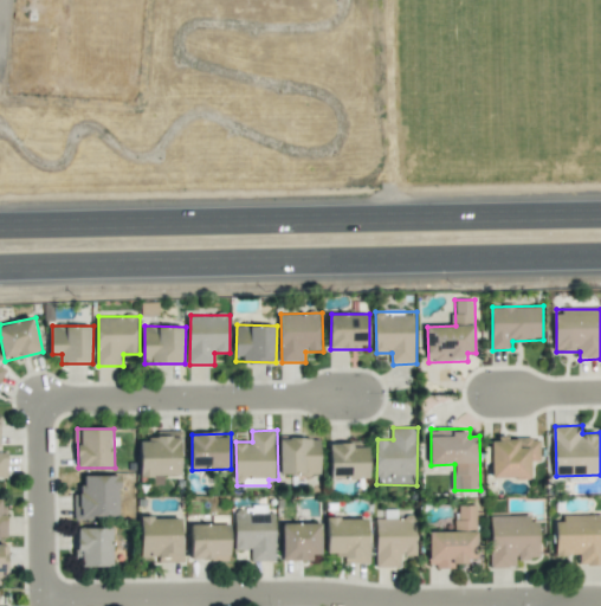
[(142,476),(183,476),(182,436),(141,437),(142,476)]
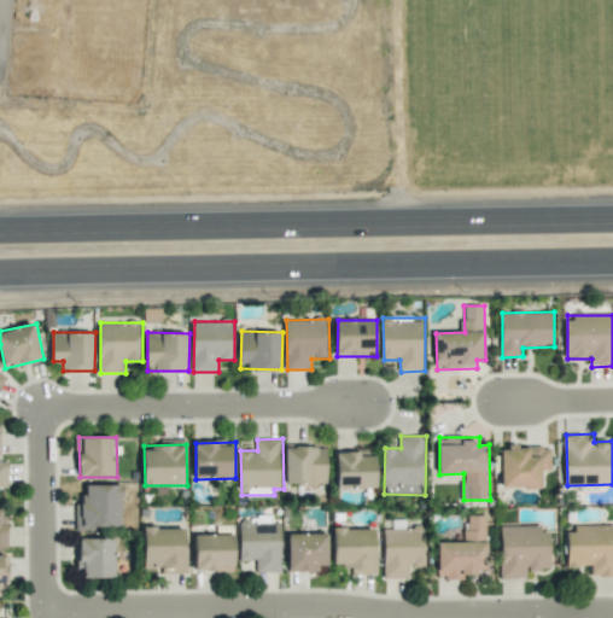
[(287,447),(287,484),(330,484),(328,447),(287,447)]
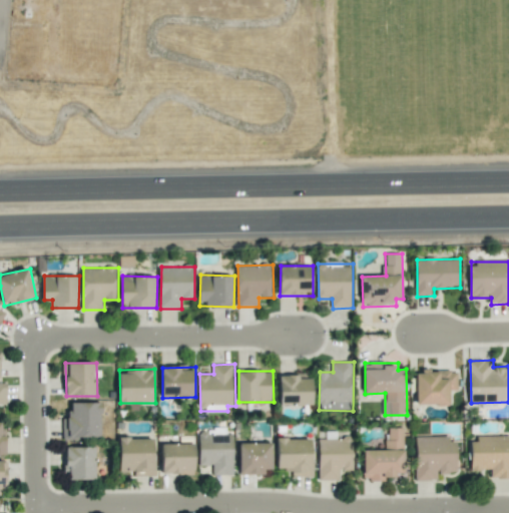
[(418,406),(450,405),(450,391),(459,391),(459,371),(417,372),(418,406)]
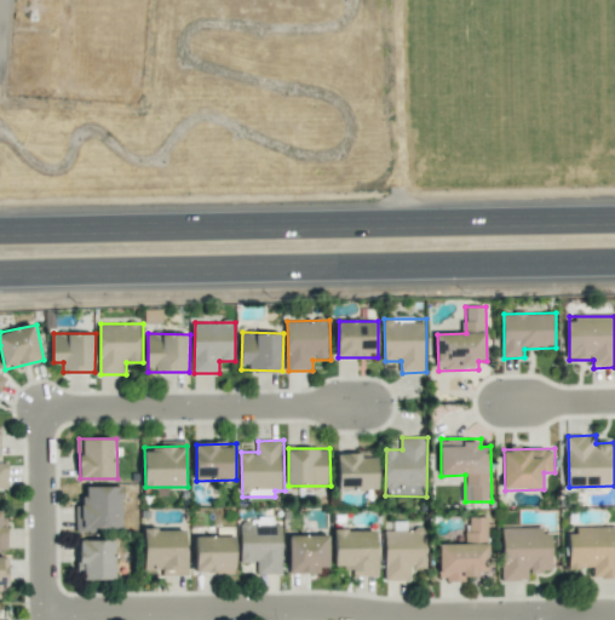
[(339,454),(339,491),(379,489),(379,453),(339,454)]
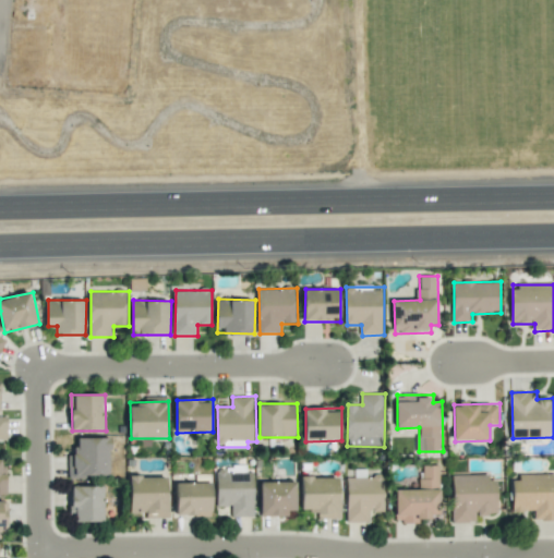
[(0,439),(10,439),(9,416),(0,416),(0,439)]
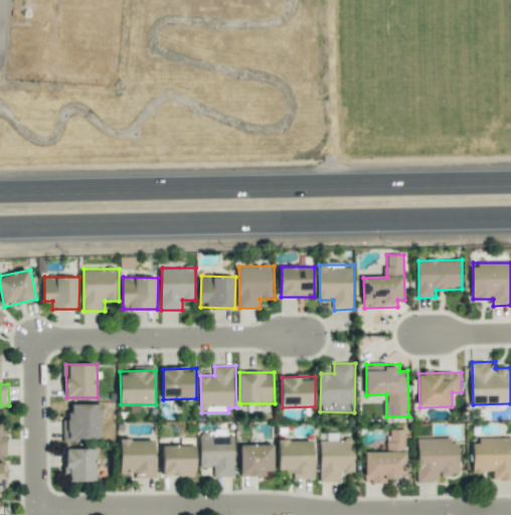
[(103,441),(104,404),(71,404),(71,419),(65,418),(64,440),(103,441)]
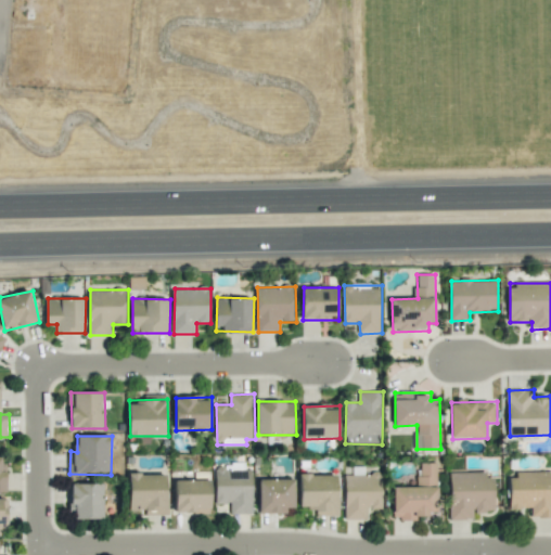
[(421,487),(395,487),(395,517),(438,517),(438,463),(421,463),(421,487)]
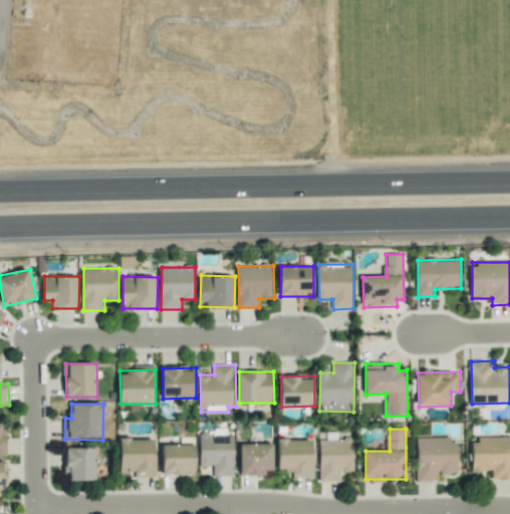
[(235,477),(236,435),(201,434),(201,467),(215,467),(215,476),(235,477)]
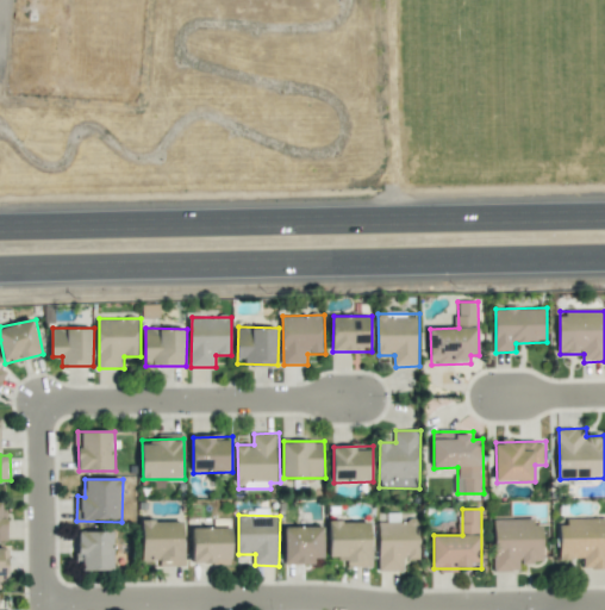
[(496,520),(497,572),(523,571),(523,562),(546,562),(544,524),(536,526),(536,518),(496,520)]
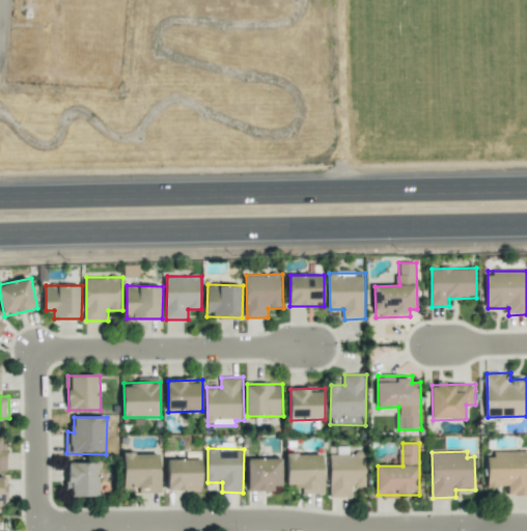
[(526,451),(496,451),(496,457),(489,457),(489,486),(510,487),(509,495),(526,495),(526,451)]
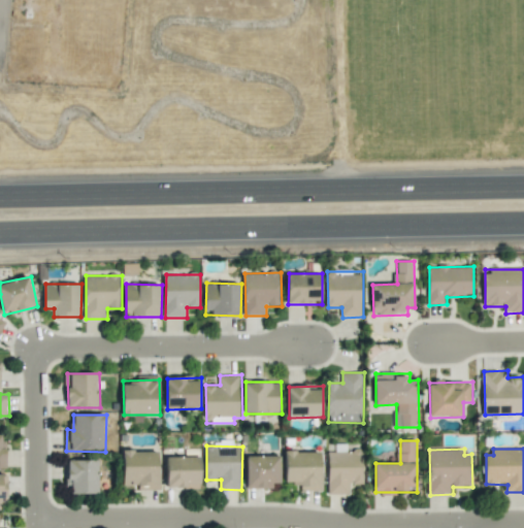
[(161,490),(161,451),(124,452),(124,486),(141,486),(141,490),(161,490)]
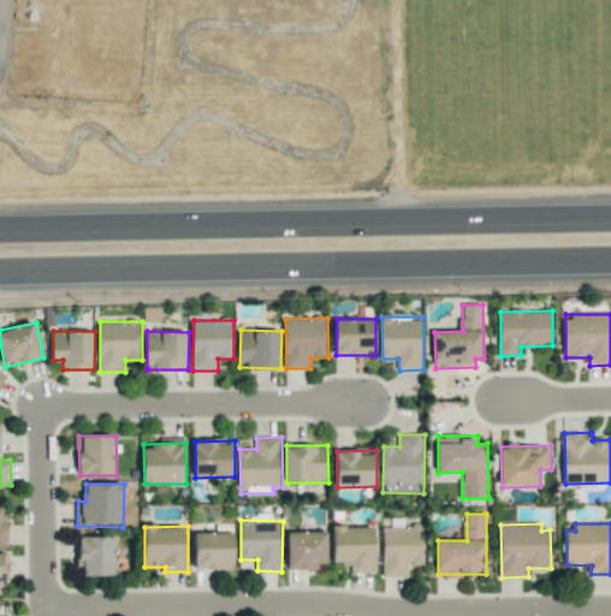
[(353,573),(378,573),(377,526),(333,527),(334,563),(353,562),(353,573)]
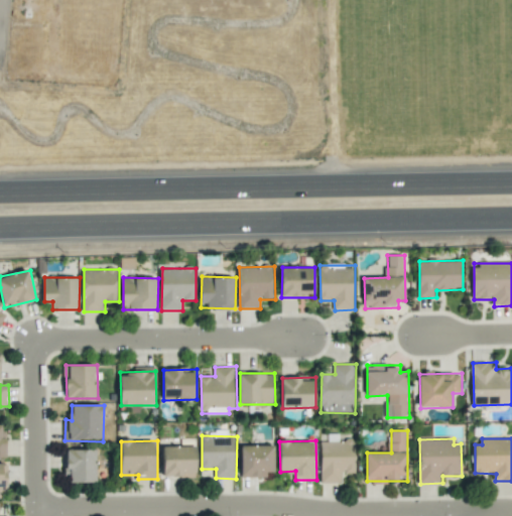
[(323,484),(343,483),(343,473),(356,473),(355,441),(322,441),(323,484)]
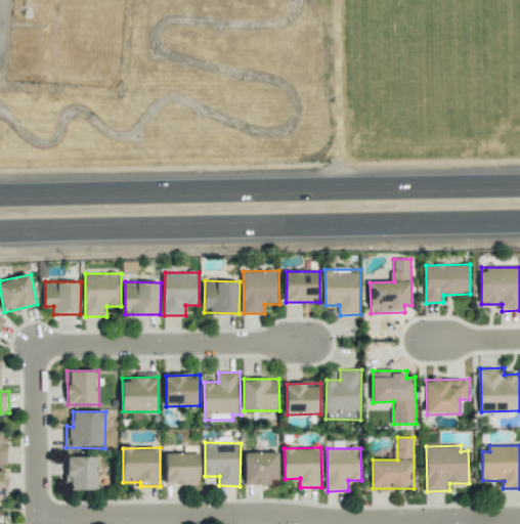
[(280,483),(279,451),(246,452),(247,484),(280,483)]
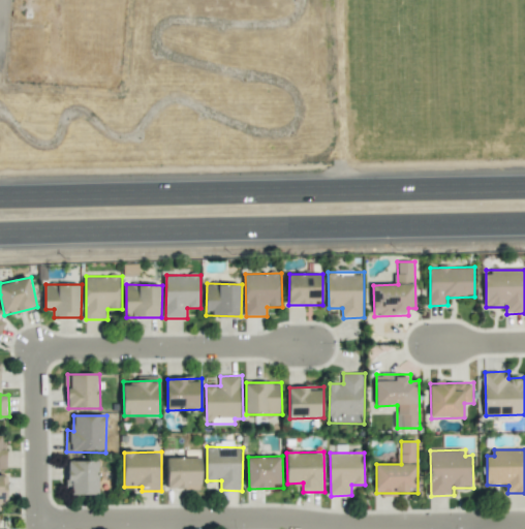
[(168,458),(170,489),(203,489),(202,457),(168,458)]
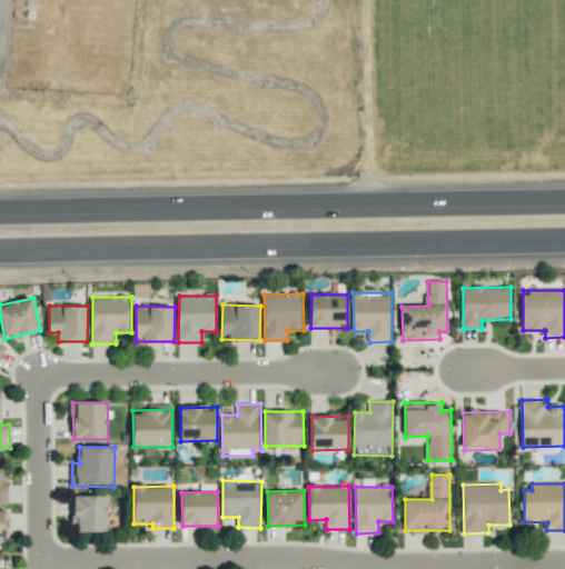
[(108,496),(75,496),(73,532),(107,532),(108,496)]
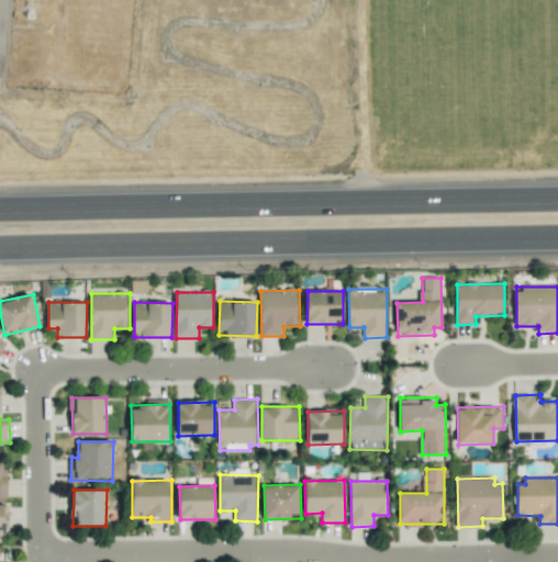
[(0,531),(10,532),(10,505),(0,505),(0,531)]
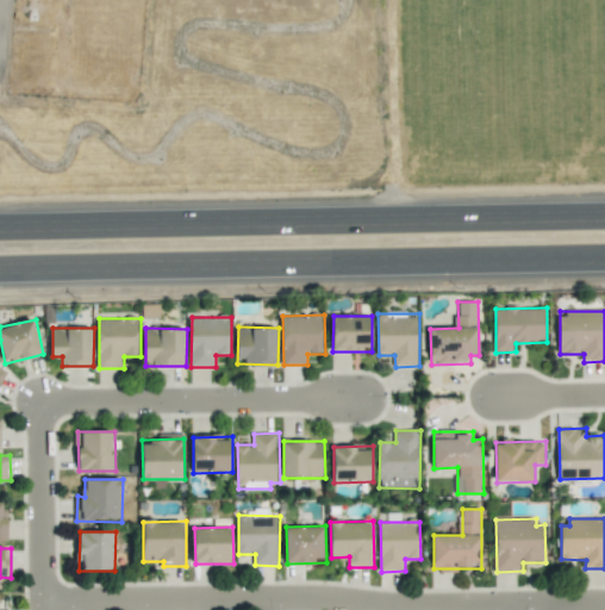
All buildings are outlined.
